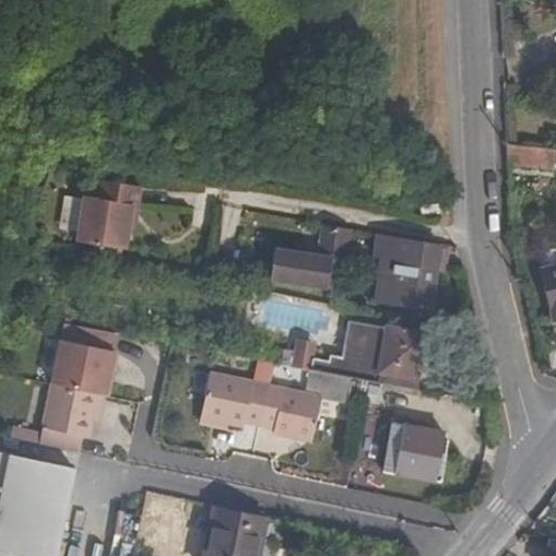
[(555,148),(509,142),(509,162),(555,168),(555,148)]
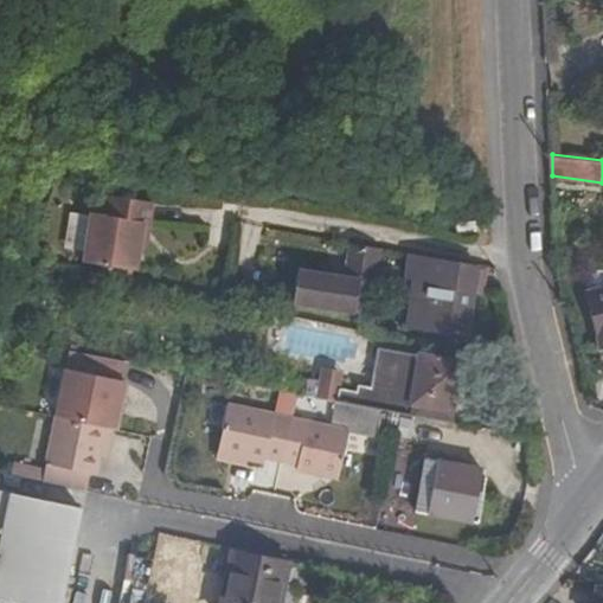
[(110,199),(155,207),(156,200),(110,193),(110,199)]
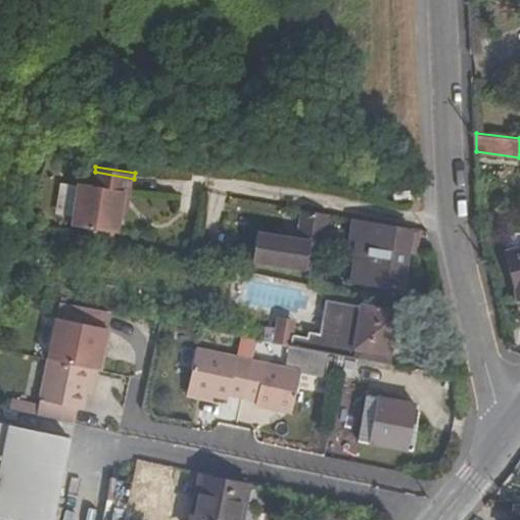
[(132,191),(134,179),(95,172),(93,183),(82,182),(75,223),(121,231),(128,191),(132,191)]
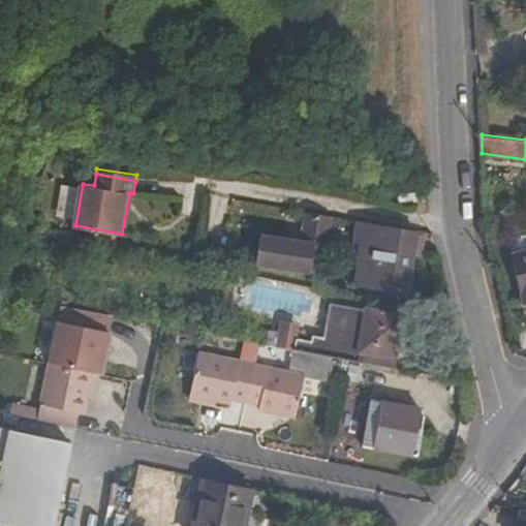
[(259,261),(326,273),(336,217),(308,212),(304,241),(263,235),(259,261)]
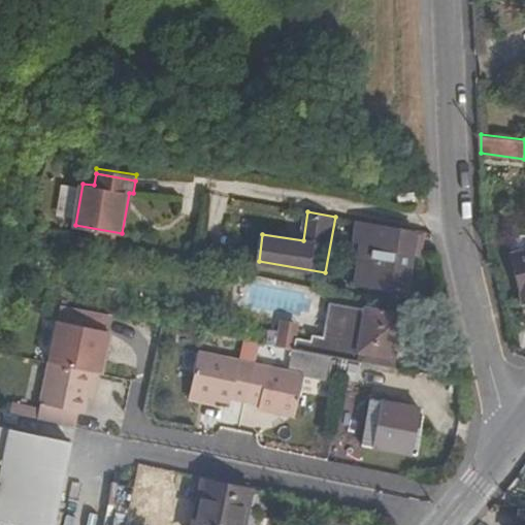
[(355,241),(363,242),(366,222),(358,220),(355,241)]
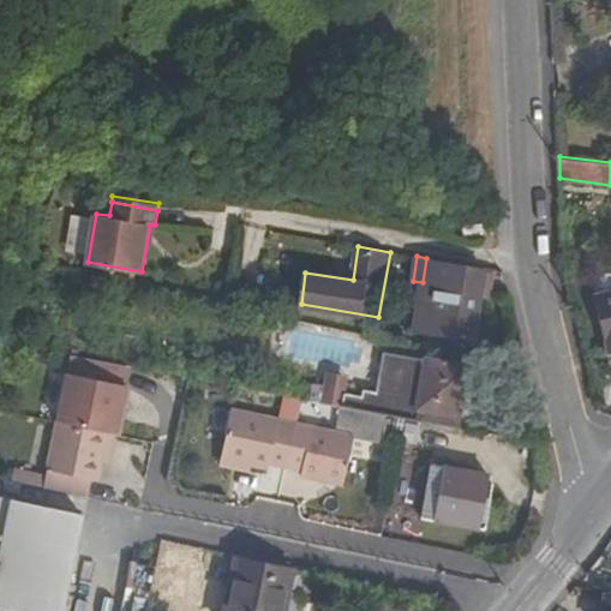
[(493,292),(496,270),(426,258),(423,282),(415,331),(475,339),(484,289),(493,292)]
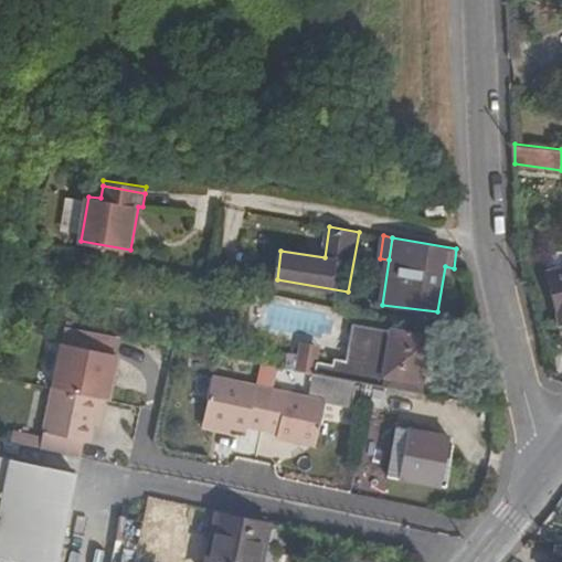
[(561,267),(549,271),(561,321),(561,267)]
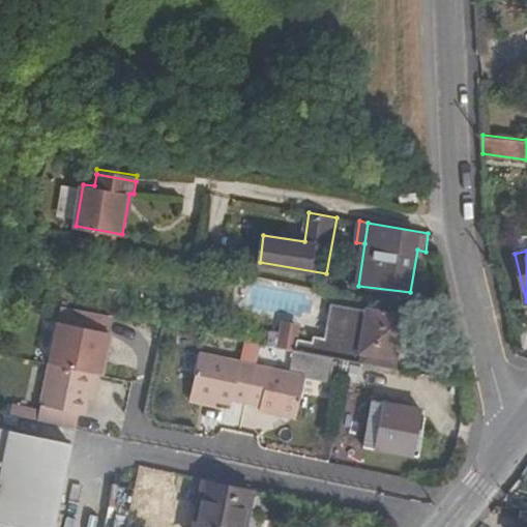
[(360,362),(370,309),(334,300),(327,335),(316,332),(315,339),(300,335),(297,350),(337,358),(348,360),(360,362)]
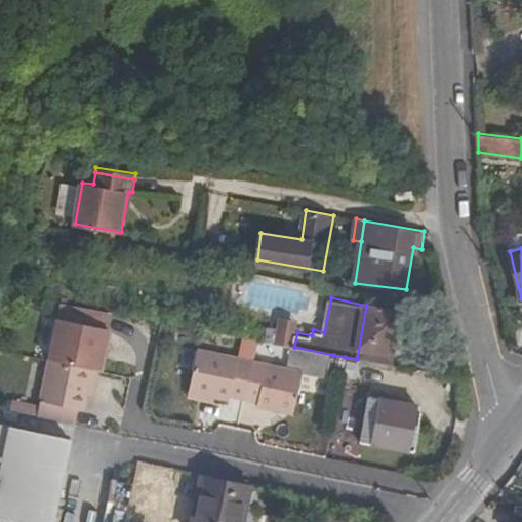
[(107,312),(49,300),(38,360),(89,369),(94,370),(96,371),(106,329),(103,328),(107,312)]
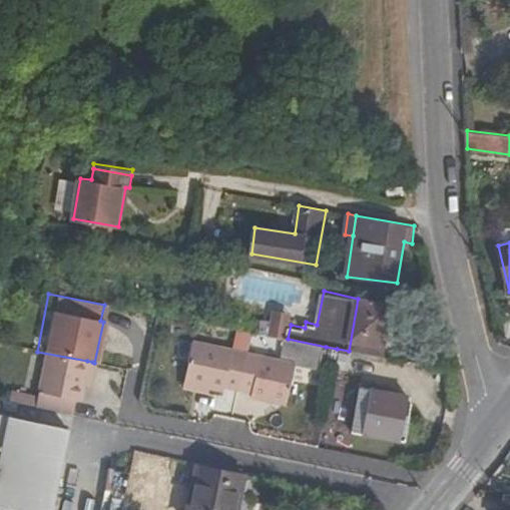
[(349,351),(384,357),(393,306),(358,299),(349,351)]
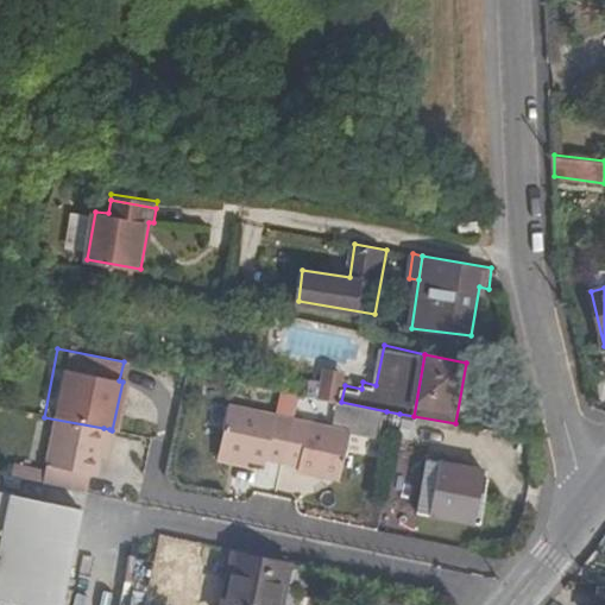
[(314,365),(307,396),(310,397),(341,402),(345,385),(347,372),(314,365)]
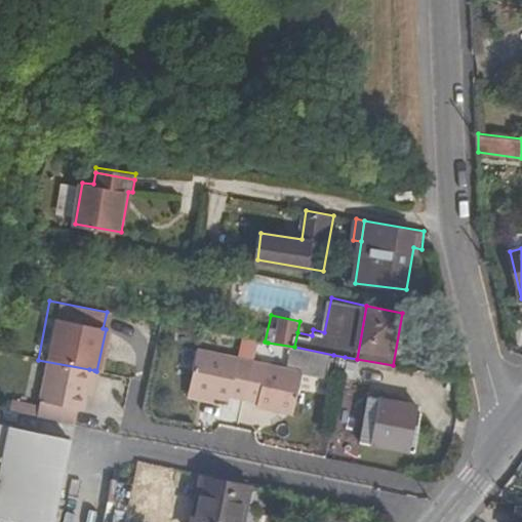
[(222,333),(219,344),(233,346),(235,335),(222,333)]
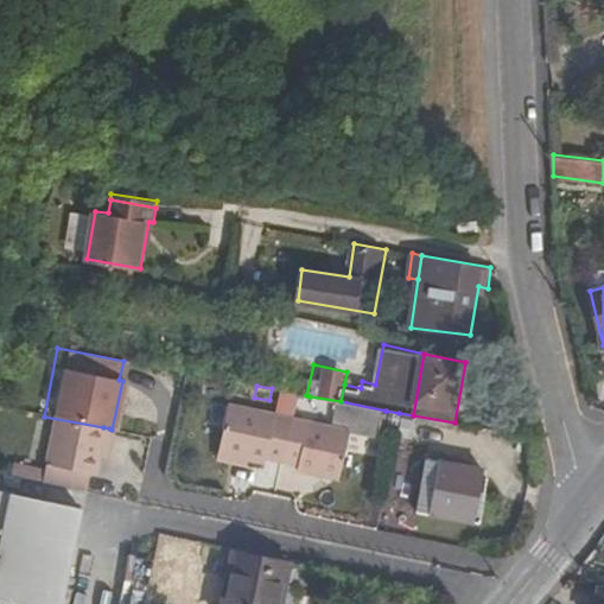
[(278,389),(274,411),(288,414),(293,393),(278,389)]
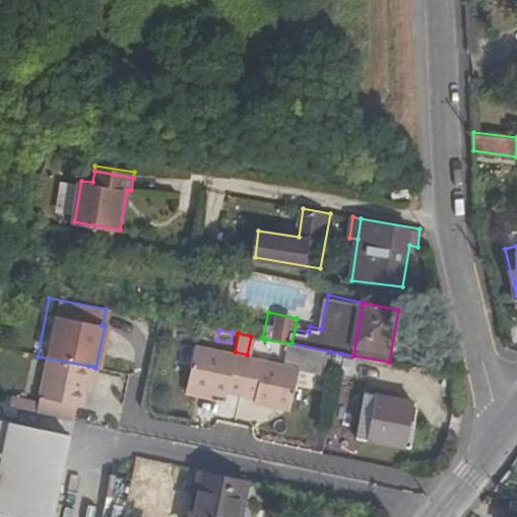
[(325,373),(330,351),(292,343),(265,339),(260,360),(253,398),(252,400),(289,408),(299,368),(325,373)]
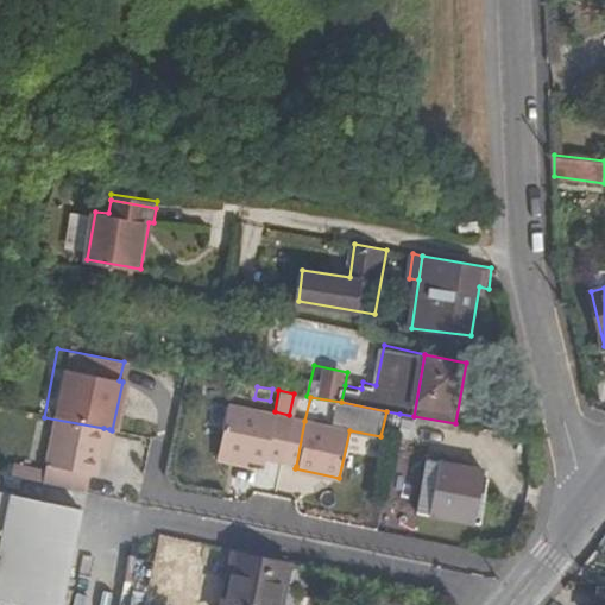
[(218,452),(246,458),(265,461),(265,460),(276,415),(228,405),(218,452)]
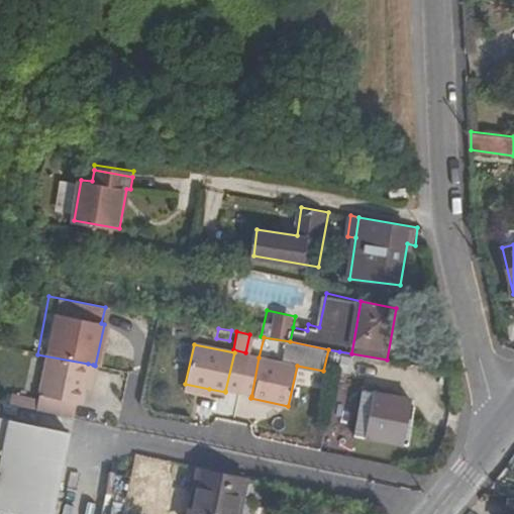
[(259,357),(234,352),(225,391),(251,396),(259,357)]
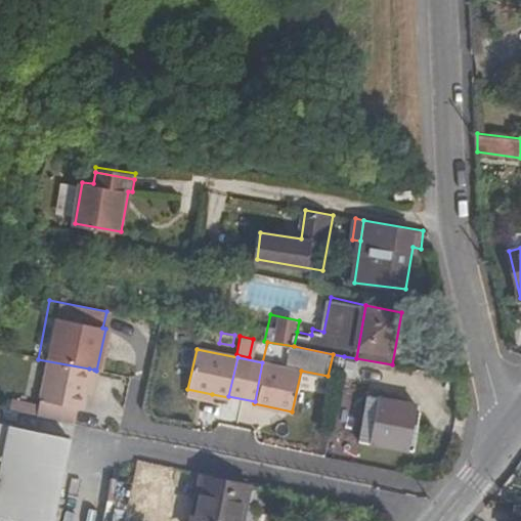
[(29,414),(72,423),(75,408),(81,409),(85,392),(89,368),(38,359),(29,414)]
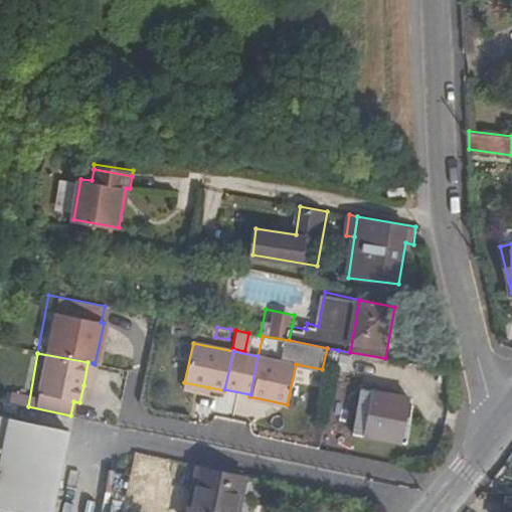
[(350,358),(339,355),(336,369),(348,371),(350,358)]
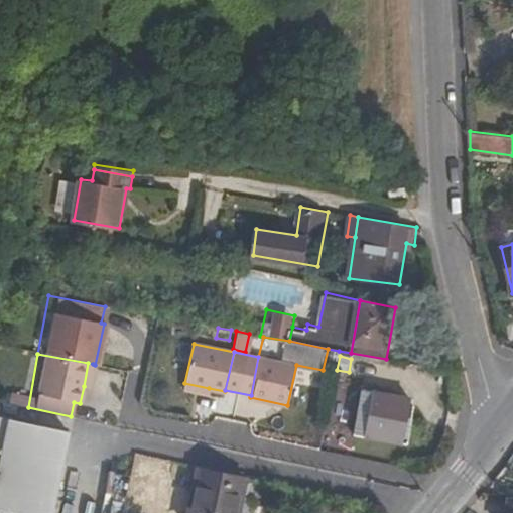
[(88,363),(84,386),(89,387),(93,364),(88,363)]
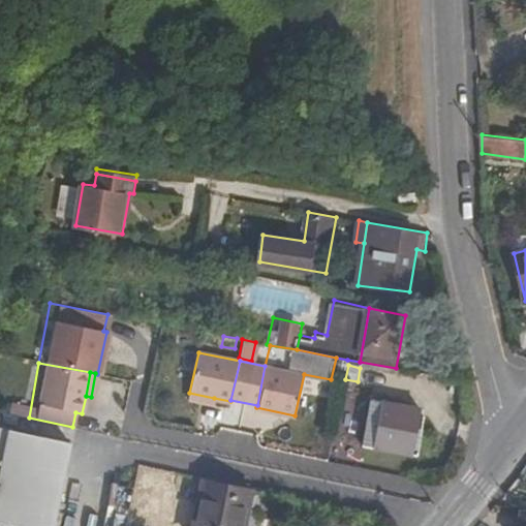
[(213,404),(214,398),(189,393),(188,399),(213,404)]
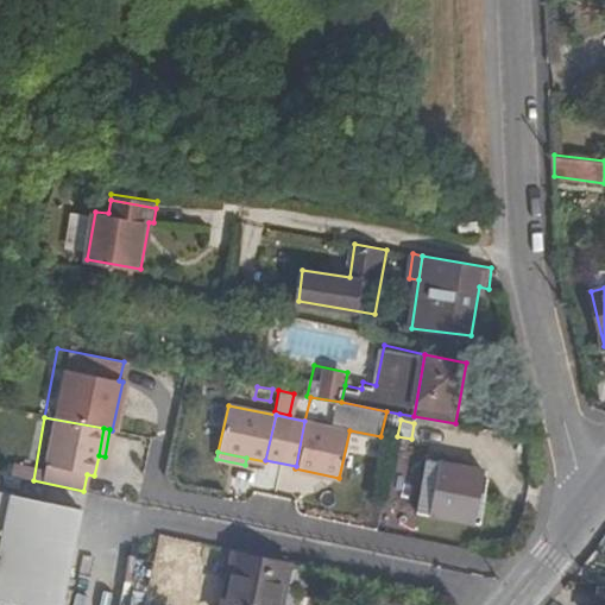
[(480,498),(485,470),(429,459),(420,511),(476,521),(480,498)]
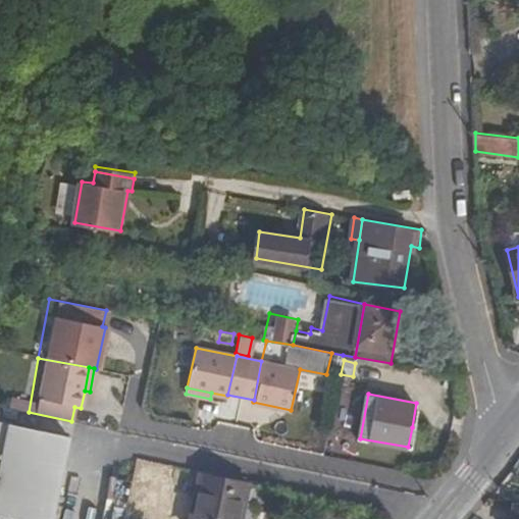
[(0,514),(23,518),(53,518),(72,436),(0,421),(0,514)]
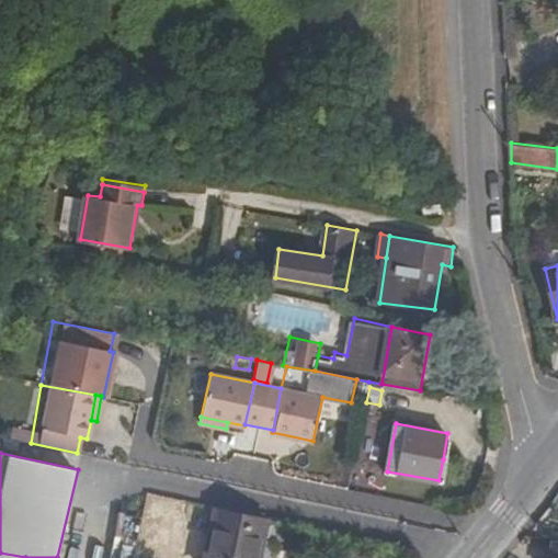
[(444,481),(447,460),(443,459),(439,480),(444,481)]
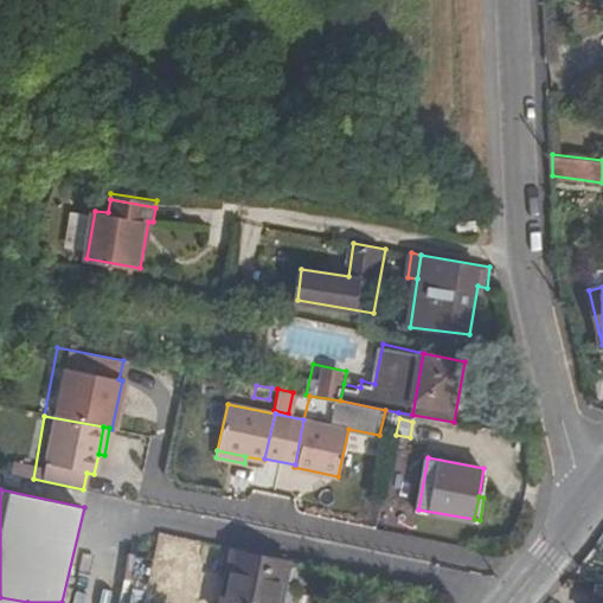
[(283,602),(292,563),(235,550),(224,602),(283,602)]
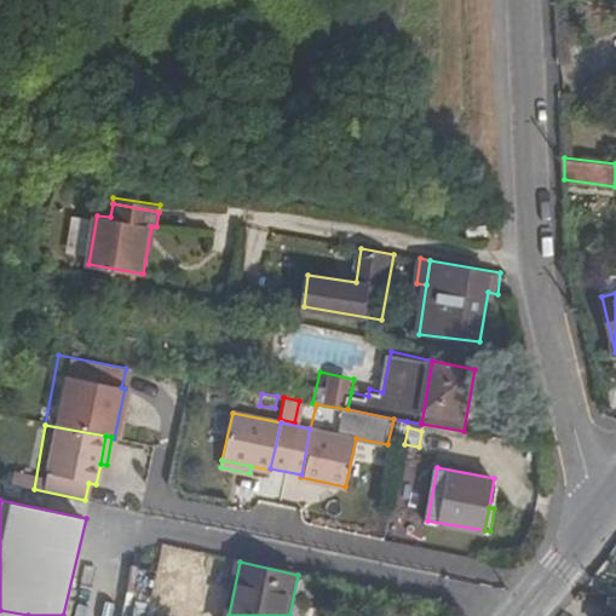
[(130,564),(124,615),(145,615),(151,566),(130,564)]
